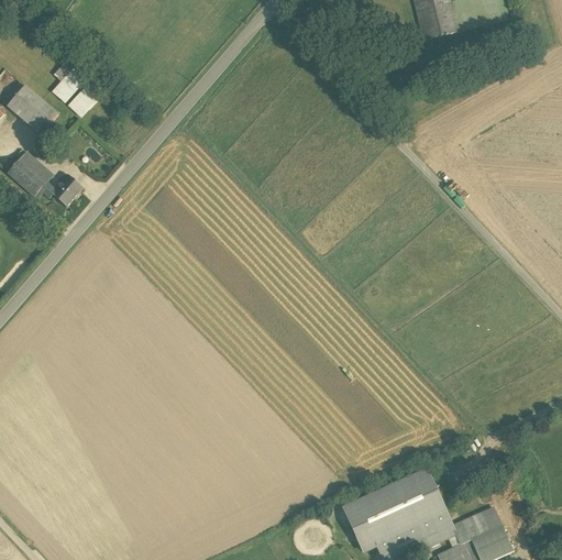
[(414,0),(421,39),(455,31),(449,1),(449,0),(414,0)]
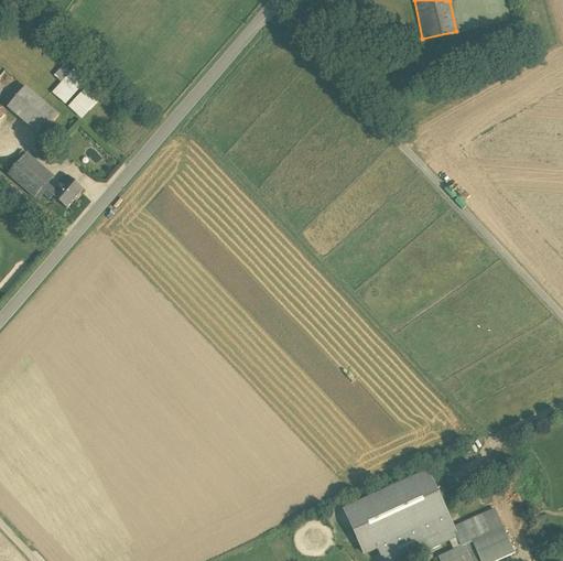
[(454,0),(450,1),(456,31),(506,19),(501,0),(454,0)]
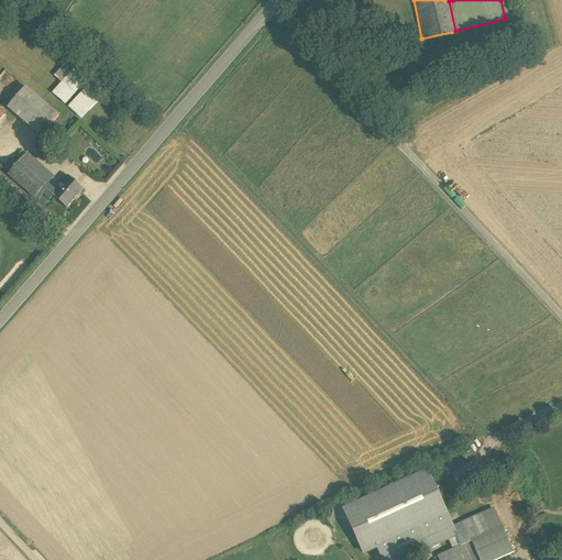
[(84,78),(73,67),(65,61),(53,73),(61,80),(52,90),(64,101),(84,78)]
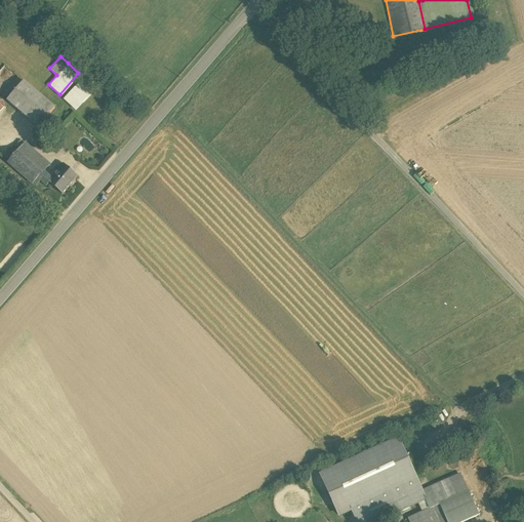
[(54,106),(23,79),(6,98),(37,125),(54,106)]
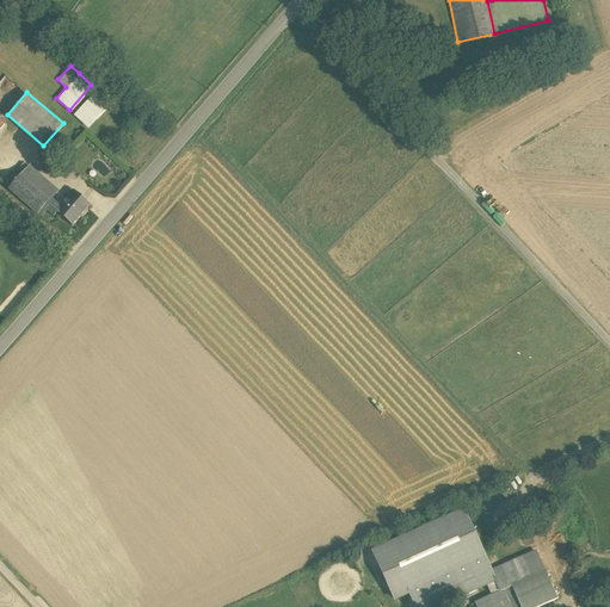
[(105,106),(92,93),(74,112),(87,124),(105,106)]
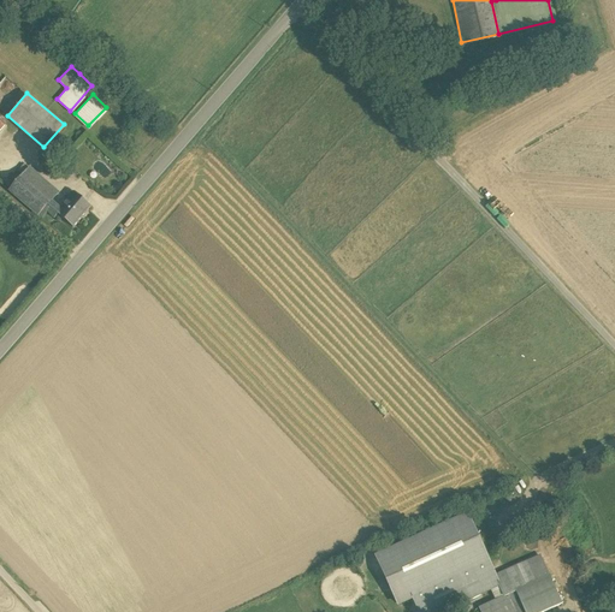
[(39,174),(28,165),(19,173),(31,184),(39,174)]
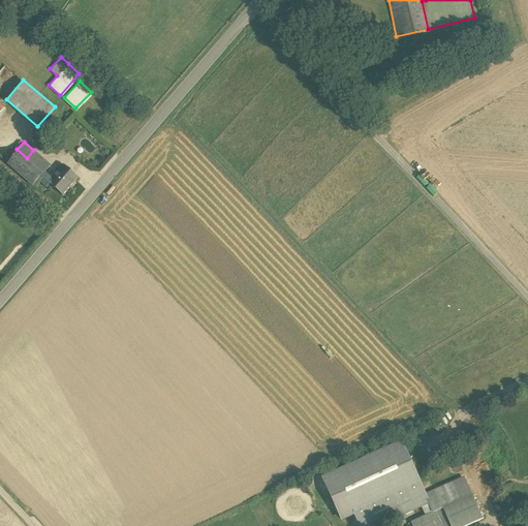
[(27,158),(17,149),(7,161),(35,185),(39,180),(45,185),(49,182),(48,181),(51,178),(36,165),(27,158)]
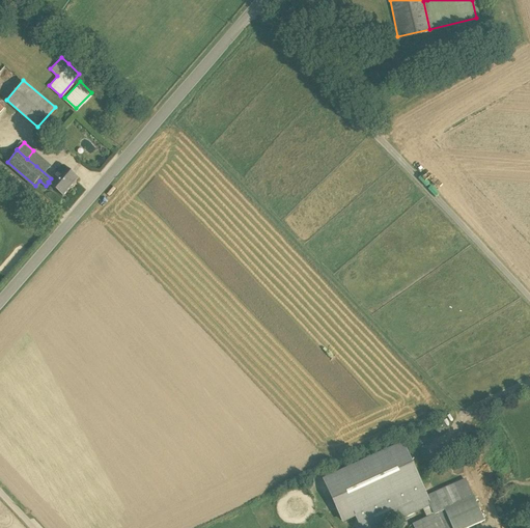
[(44,159),(33,150),(27,159),(36,166),(44,159)]
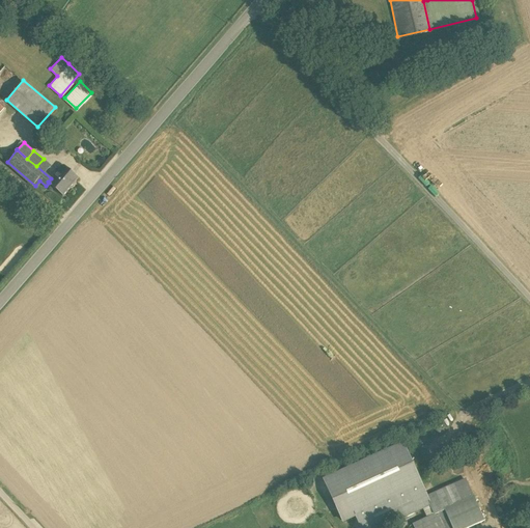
[(77,176),(63,164),(51,178),(48,182),(49,183),(62,194),(77,176)]
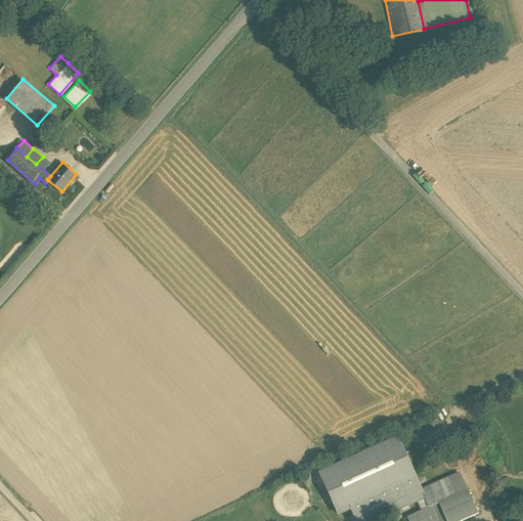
[(396,436),(319,472),(338,512),(350,506),(415,476),(396,436)]
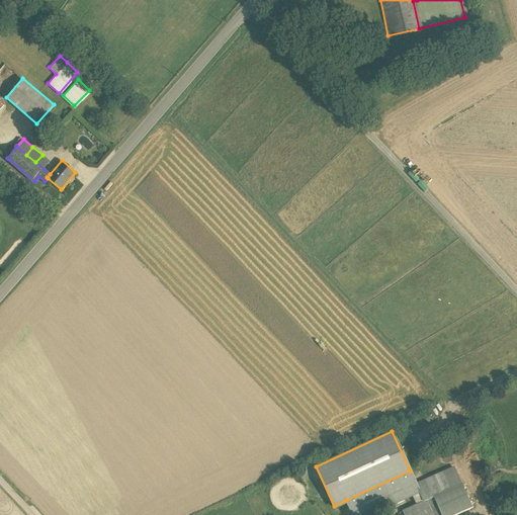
[(452,465),(415,482),(419,490),(418,490),(423,500),(429,497),(432,496),(461,483),(452,465)]
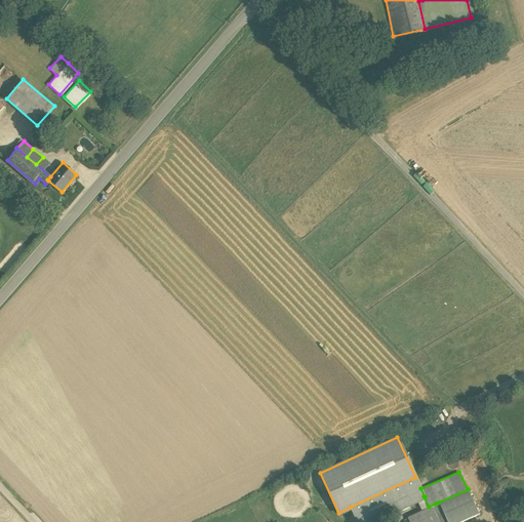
[(415,477),(351,507),(357,521),(367,521),(418,499),(424,496),(425,496),(420,488),(415,477)]
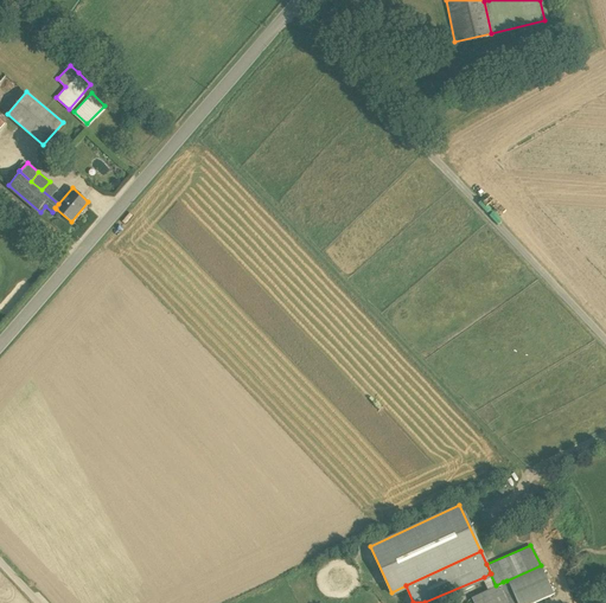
[(541,565),(506,581),(517,602),(529,602),(554,592),(541,565)]
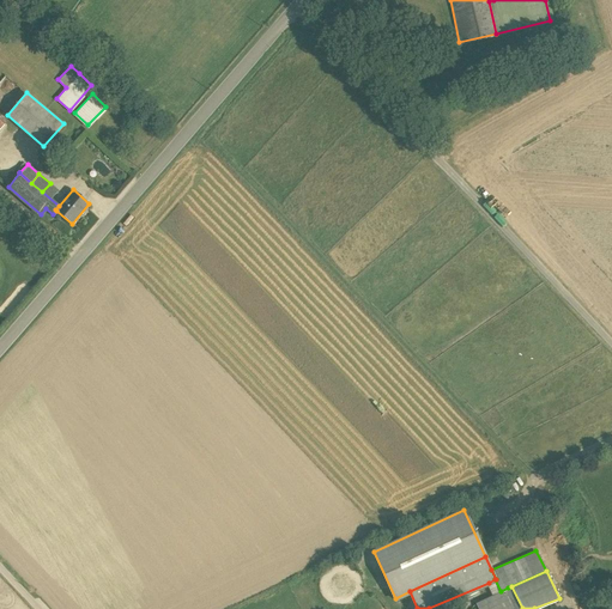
[(489,583),(495,595),(501,591),(495,579),(489,583)]
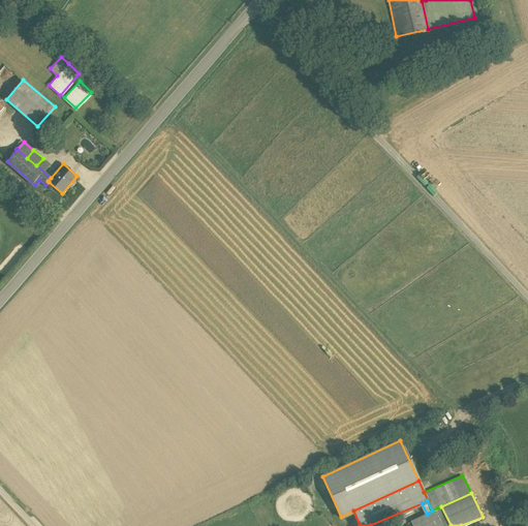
[(414,519),(417,525),(441,525),(445,524),(438,507),(432,511),(427,514),(414,519)]
